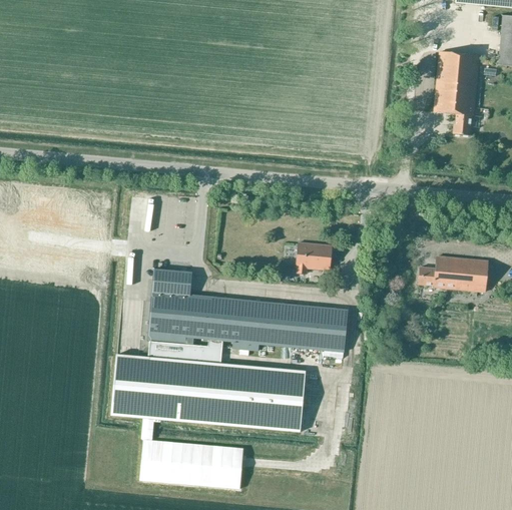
[(498,64),(511,64),(511,14),(503,14),(498,64)]
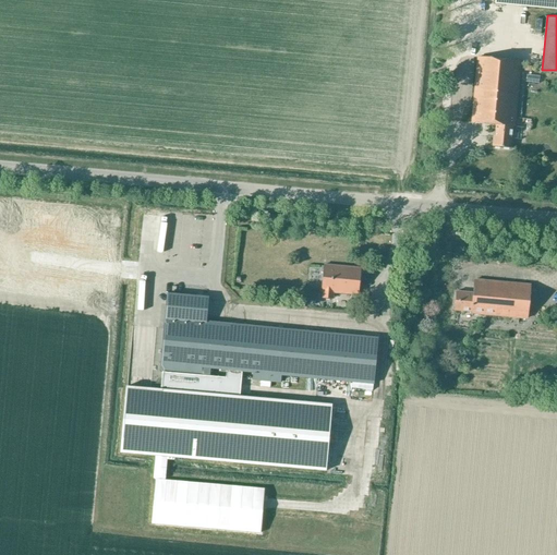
[(516,123),(521,59),(479,55),(472,120),(497,122),(496,133),(494,133),(493,144),(511,146),(513,123),(516,123)]
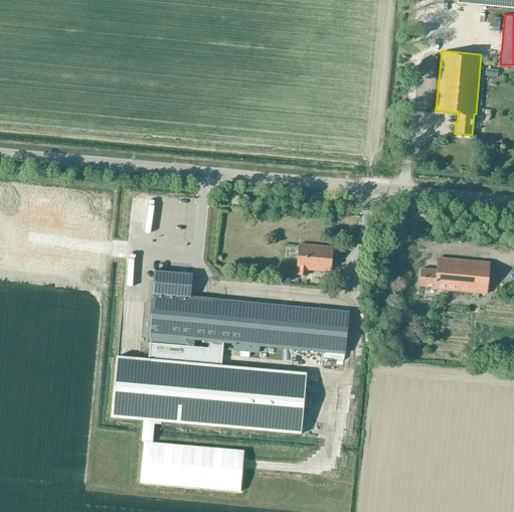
[(302,271),(307,272),(308,266),(333,268),(334,243),(303,241),(301,265),(303,265),(302,271)]
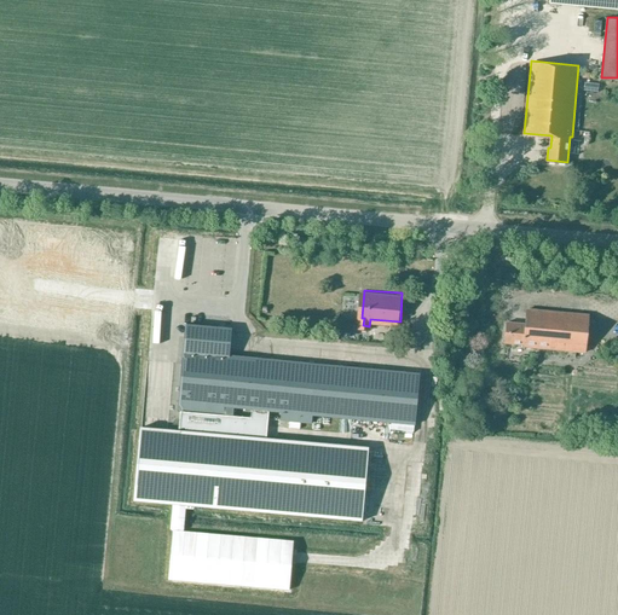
[(524,344),(585,350),(589,313),(527,307),(525,321),(507,320),(504,341),(524,343),(524,344)]
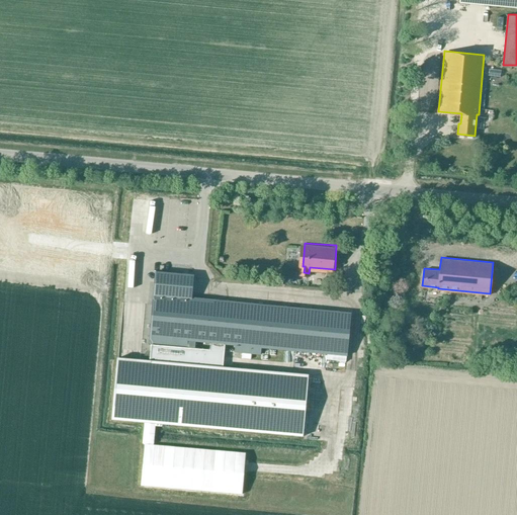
[(150,359),(118,356),(112,417),(304,434),(309,373),(224,365),(226,342),(236,343),(236,350),(261,352),(262,345),(335,352),(334,360),(347,361),(351,311),(192,295),(194,273),(156,270),(150,342),(152,343),(150,359)]
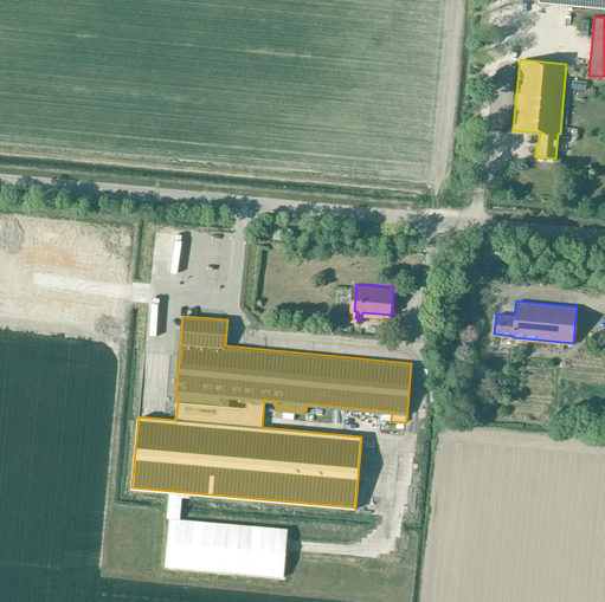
[(169,517),(166,562),(284,573),(288,528),(169,517)]
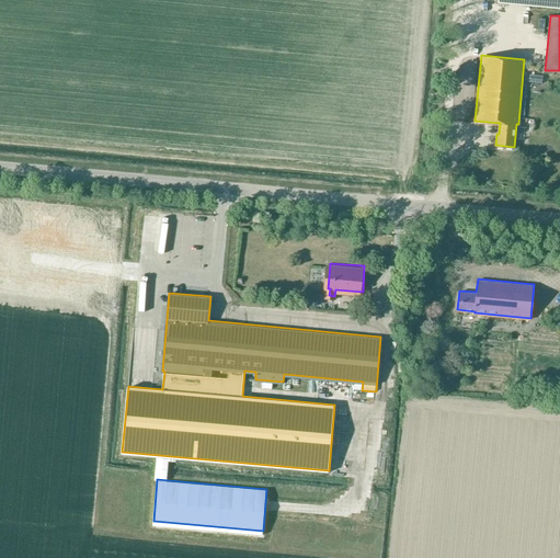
All buildings are outlined.
